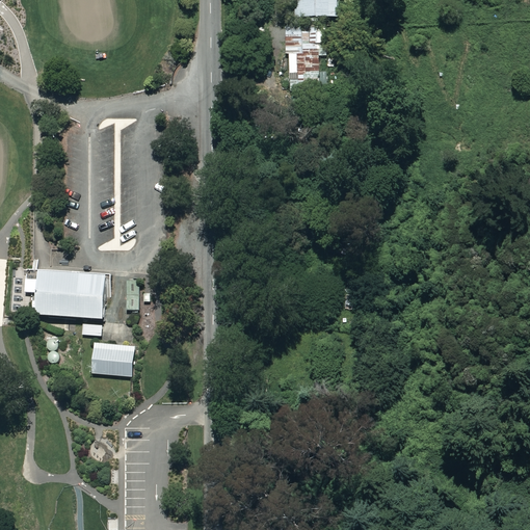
[(293,0),(295,16),(336,15),(335,0),(293,0)]
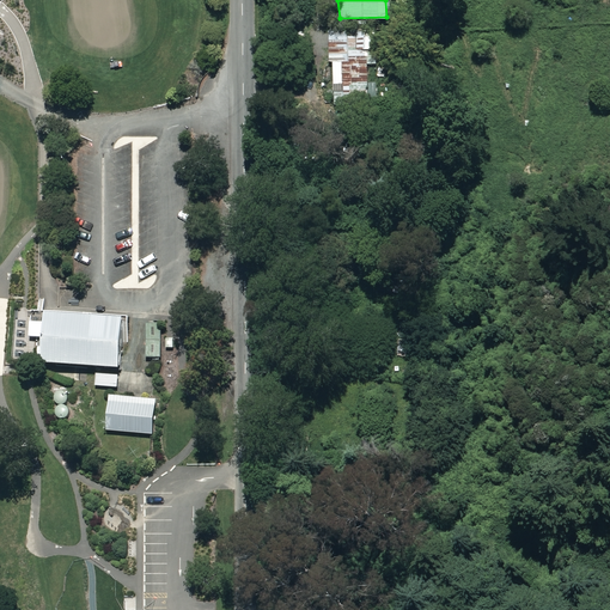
[(374,28),(329,30),(334,105),(365,104),(364,98),(383,96),(382,62),(377,63),(374,28)]
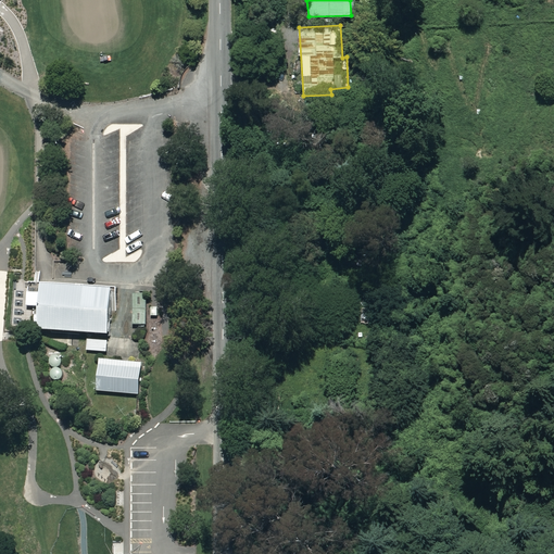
[(112,287),(40,281),(37,328),(109,334),(112,287)]
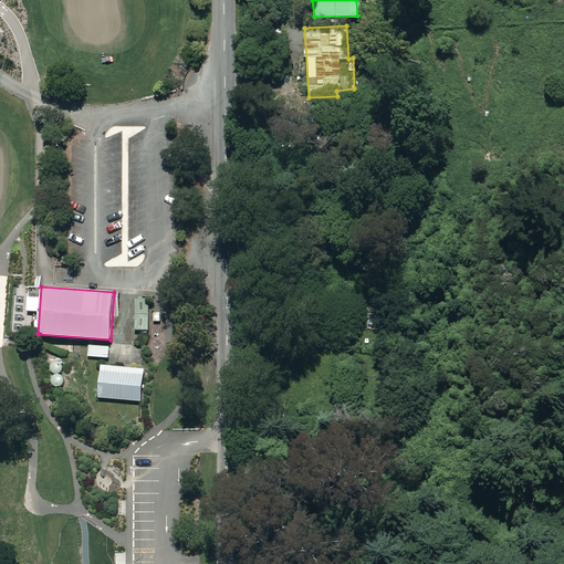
[(147,298),(135,298),(134,329),(147,329),(147,298)]
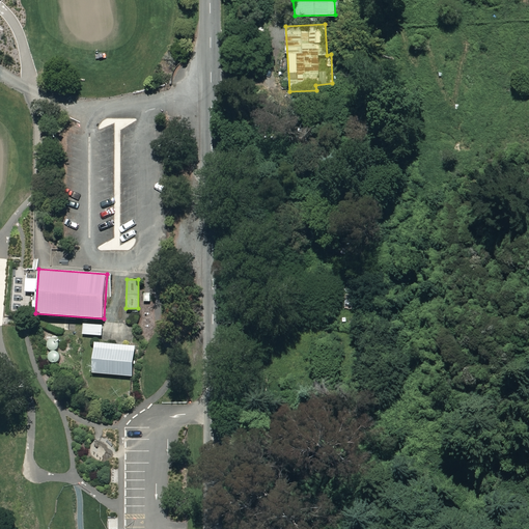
[(101,323),(82,323),(81,333),(101,334),(101,323)]
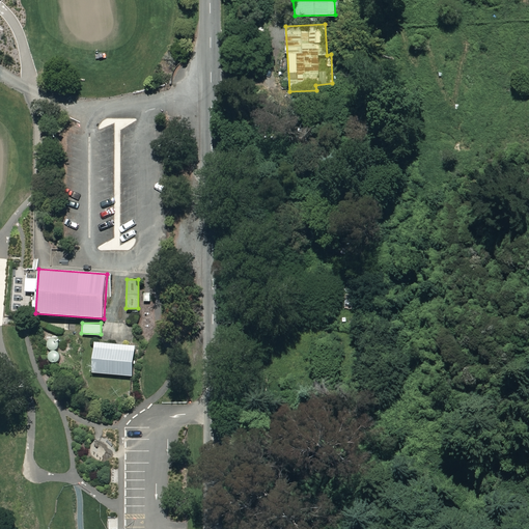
[(135,346),(92,341),(89,371),(132,376),(135,346)]
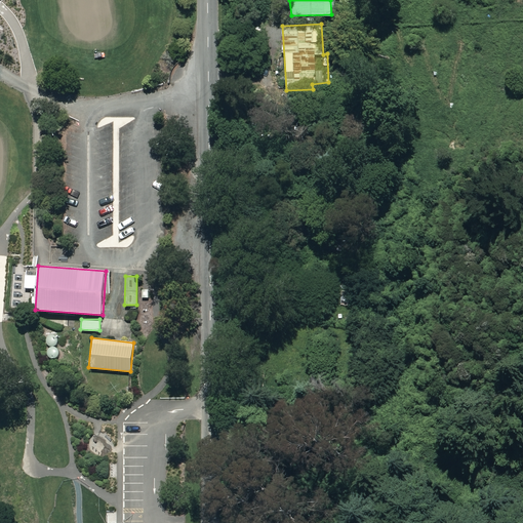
All buildings are outlined.
